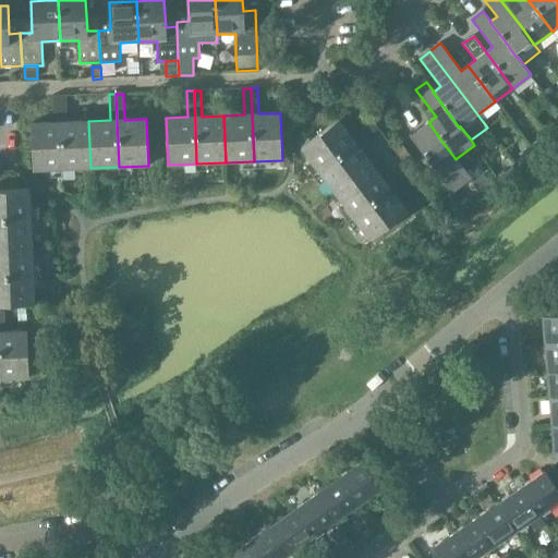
[(62,169),(59,96),(52,96),(53,123),(32,123),(33,170),(62,169)]
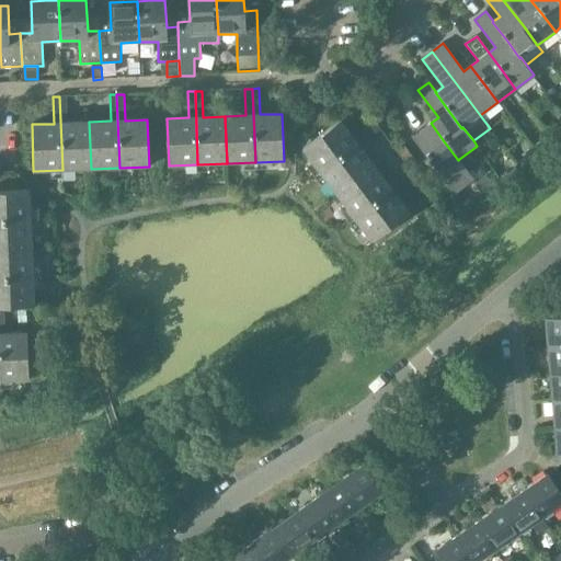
[(67,96),(59,96),(63,170),(91,169),(89,122),(68,123),(67,96)]
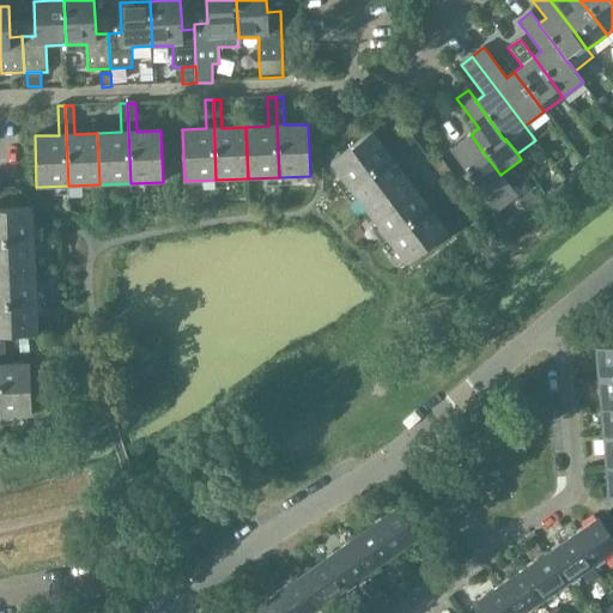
[(434,213),(456,195),(460,192),(453,182),(425,202),(395,163),(419,146),(410,133),(387,151),(372,132),(331,163),(407,263),(448,234),(434,213)]
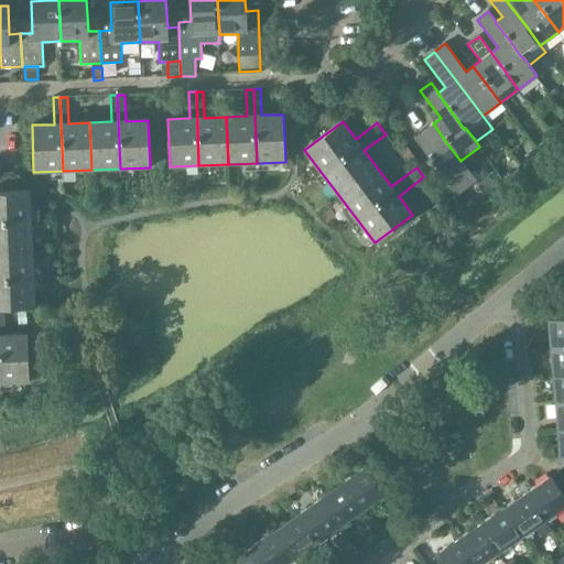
[(446,142),(433,123),(415,138),(429,155),(458,195),(476,182),(477,181),(462,160),(461,161),(446,142)]
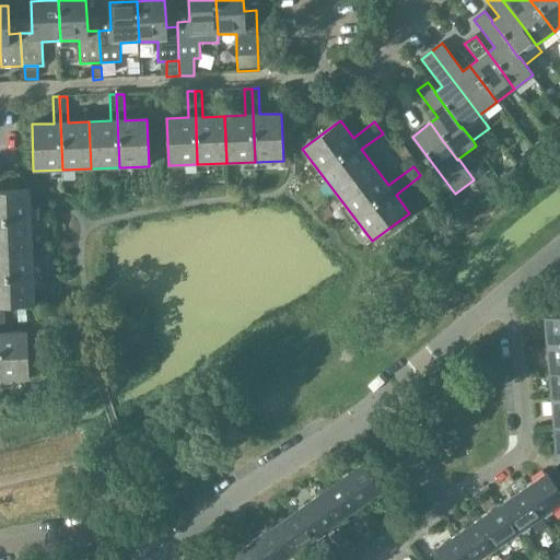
[(537,142),(529,148),(538,160),(546,153),(545,152),(537,142)]
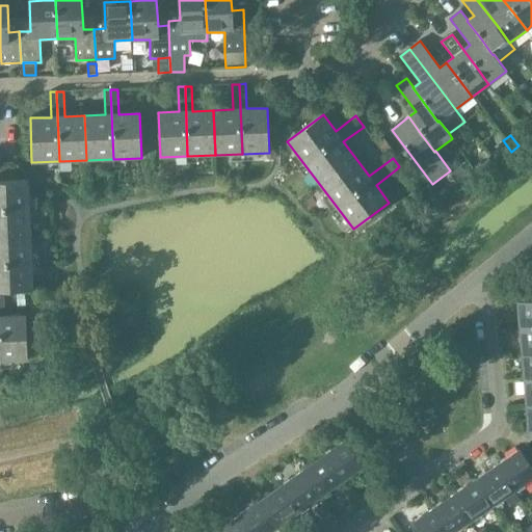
[(381,137),(375,142),(384,155),(391,150),(381,137)]
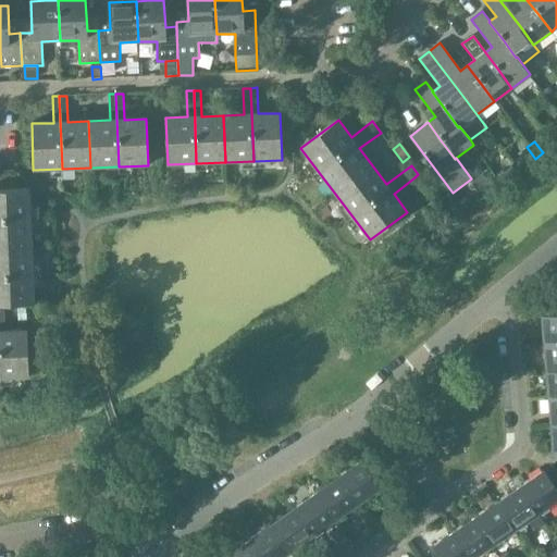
[(518,153),(527,165),(535,159),(527,147),(518,153)]
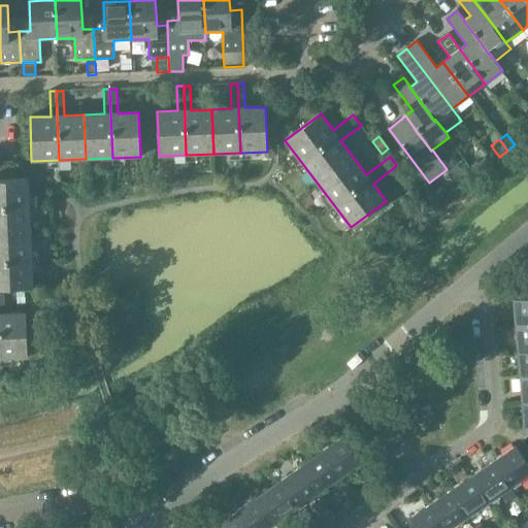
[(450,173),(458,185),(459,187),(467,180),(466,178),(457,167),(450,173)]
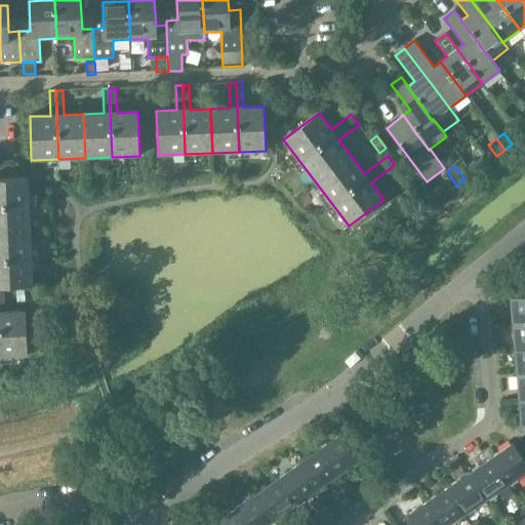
[(0,287),(3,288),(33,286),(29,178),(0,179),(0,287)]
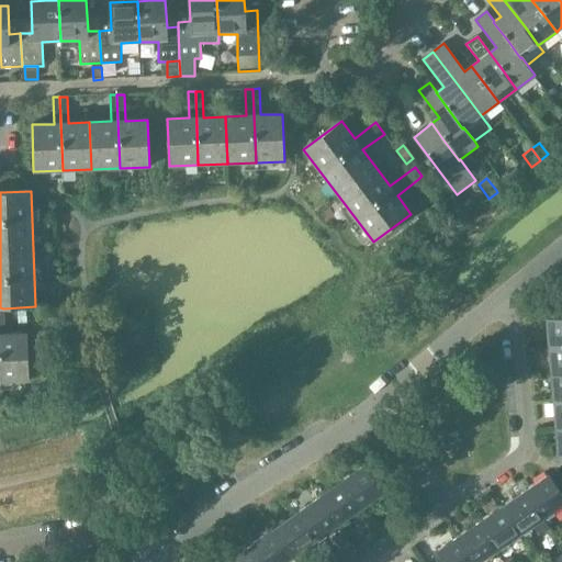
[(27,333),(6,334),(3,308),(0,307),(0,382),(31,381),(27,333)]
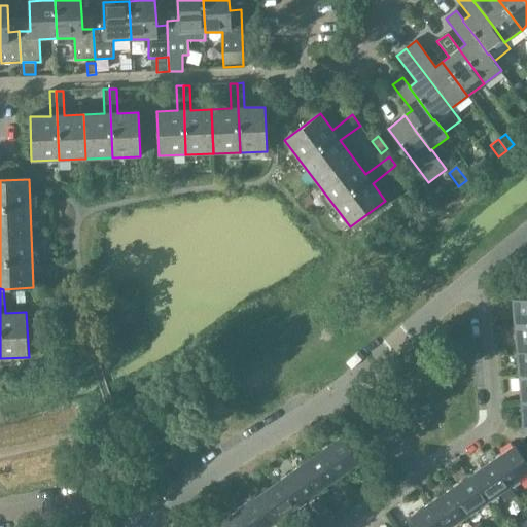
[(526,299),(513,300),(516,326),(526,324),(526,299)]
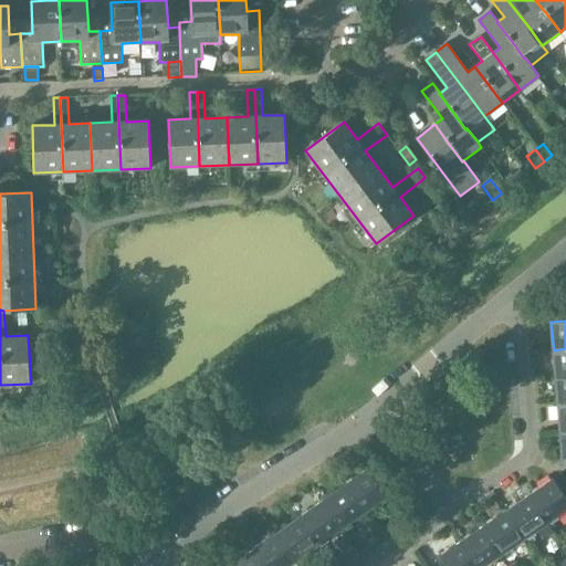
[(565,348),(554,350),(556,377),(565,376),(565,348)]
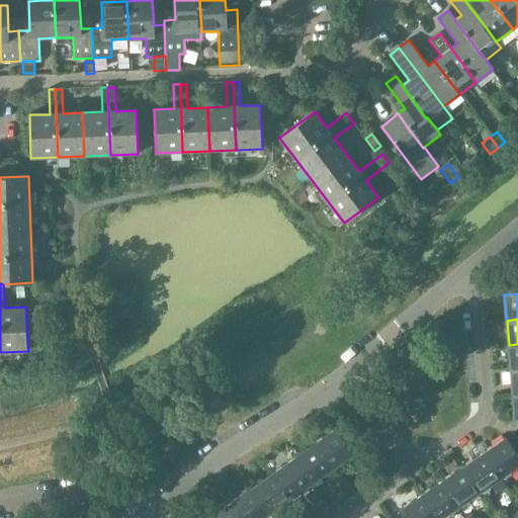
[(517,344),(509,345),(511,370),(517,369),(517,344)]
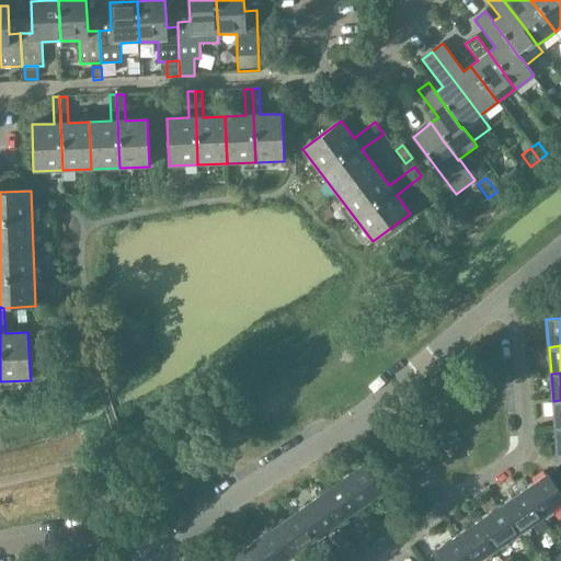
[(364,466),(341,482),(359,508),(382,491),(364,466)]
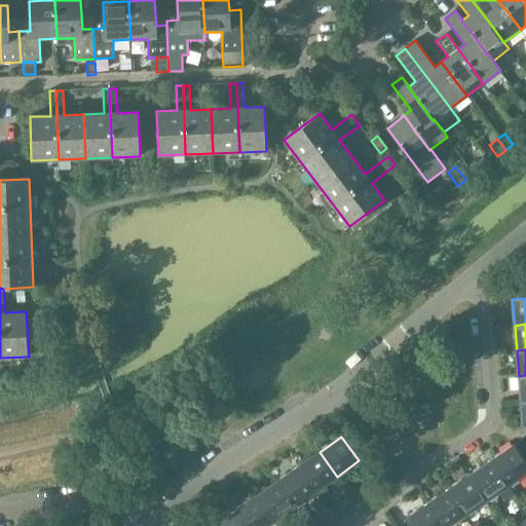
[(525,463),(514,445),(491,460),(509,486),(525,474),(525,463)]
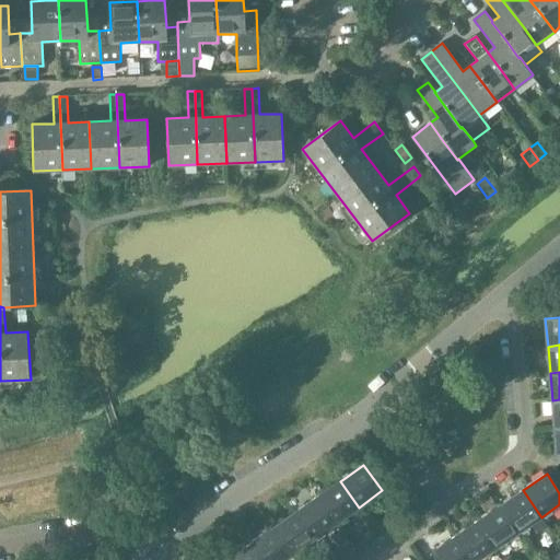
[(340,481),(317,497),(336,523),(359,508),(340,481)]
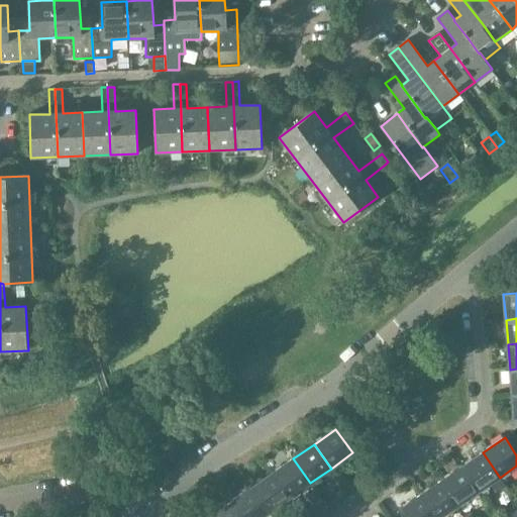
[(483,452),(462,467),(480,492),(500,478),(483,452)]
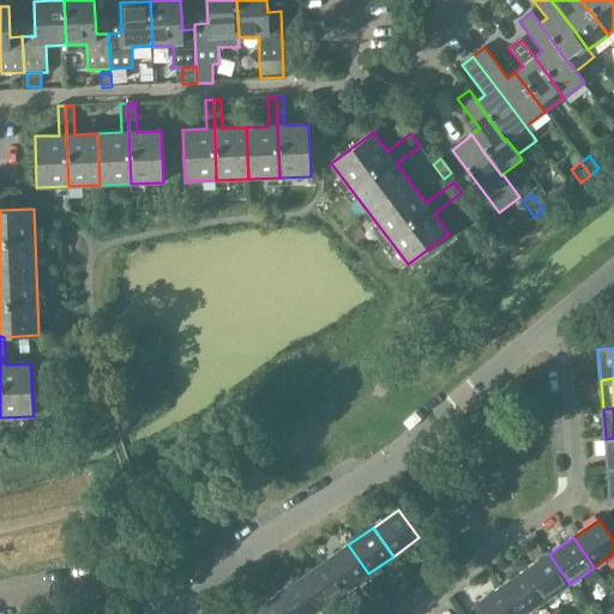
[(348,545),(324,563),(344,591),(368,573),(348,545)]
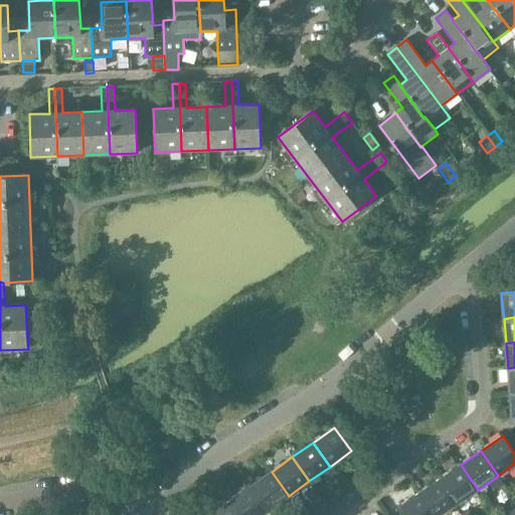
[(461,465),(440,479),(457,504),(478,490),(461,465)]
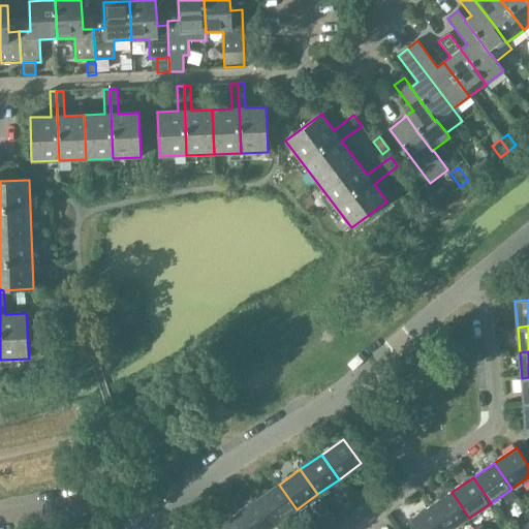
[(279,485),(258,499),(276,525),(297,509),(279,485)]
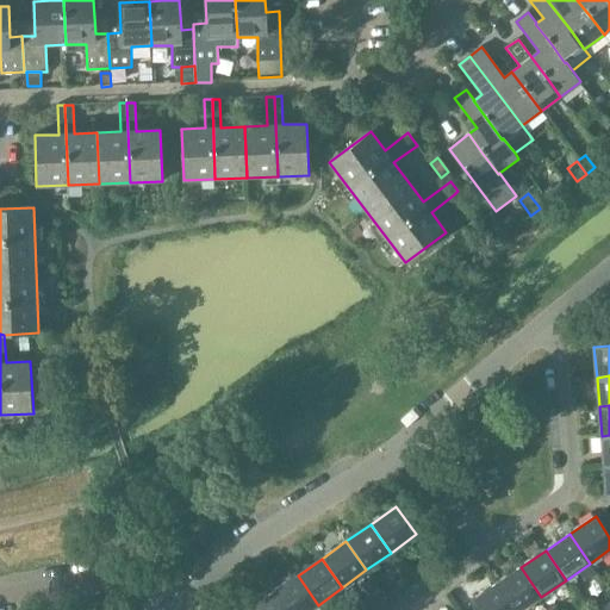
[(521,567),(496,584),(512,609),(522,609),(541,597),(521,567)]
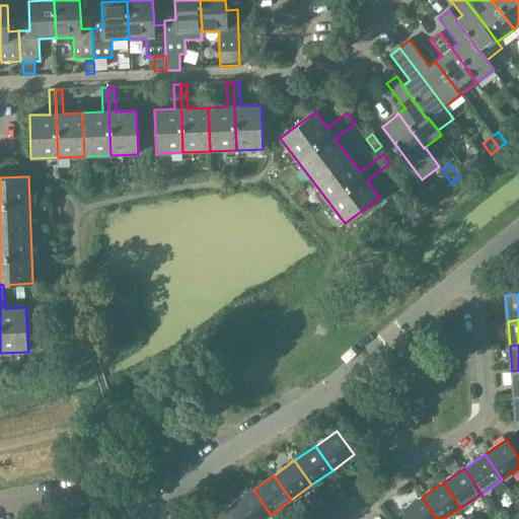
[(253,490),(232,504),(242,518),(265,518),(271,515),(253,490)]
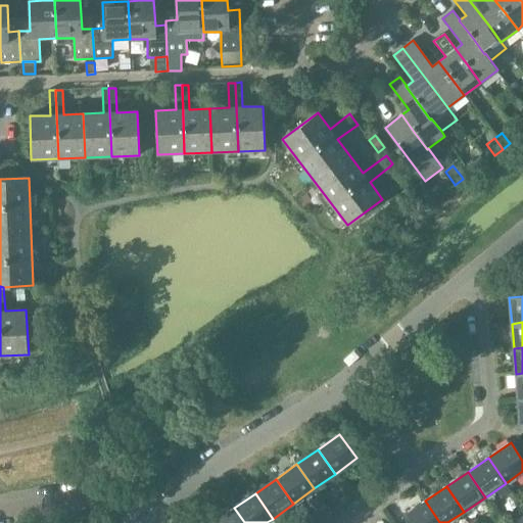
[(403,516),(409,522),(439,522),(425,501),(403,516)]
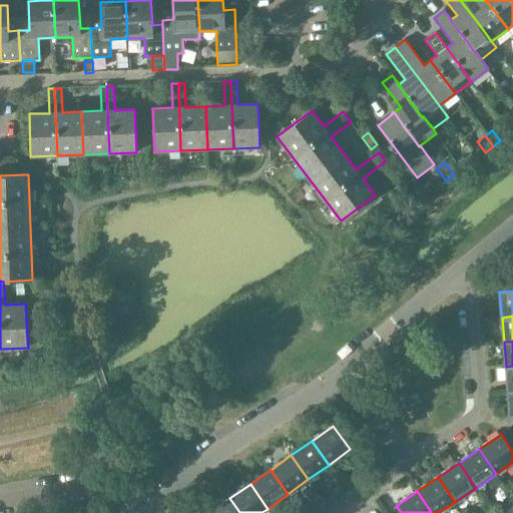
[(239,512),(229,498),(208,512),(239,512)]
